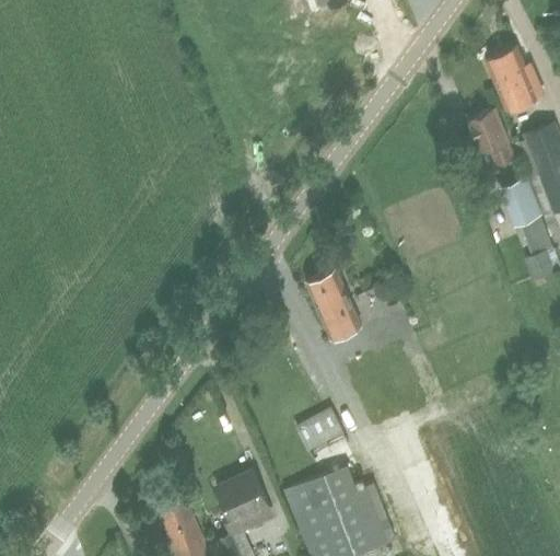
[(517,47),(486,61),(506,111),(544,95),(536,78),(531,64),(525,66),(517,47)]
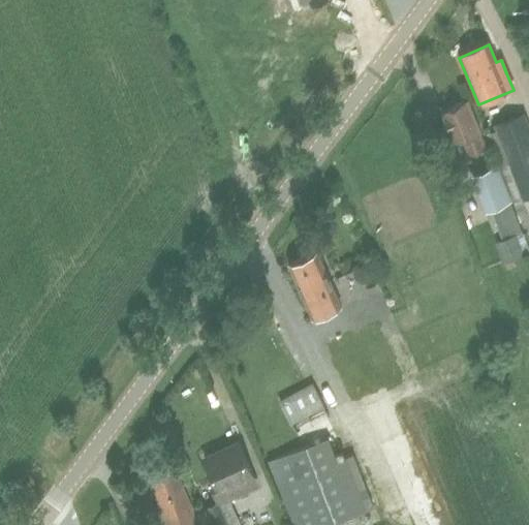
[(467,103),(442,114),(448,130),(446,131),(453,146),(464,142),(470,157),(486,151),(479,135),(480,135),(467,103)]
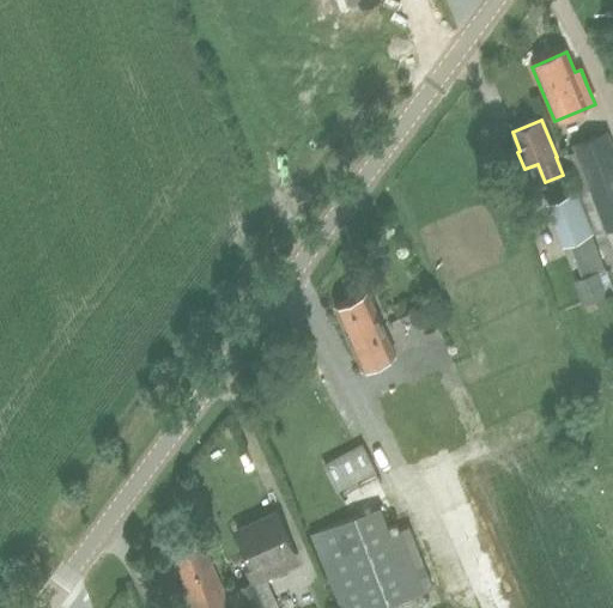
[(612,284),(612,153),(606,138),(575,150),(578,158),(565,163),(582,208),(612,284)]
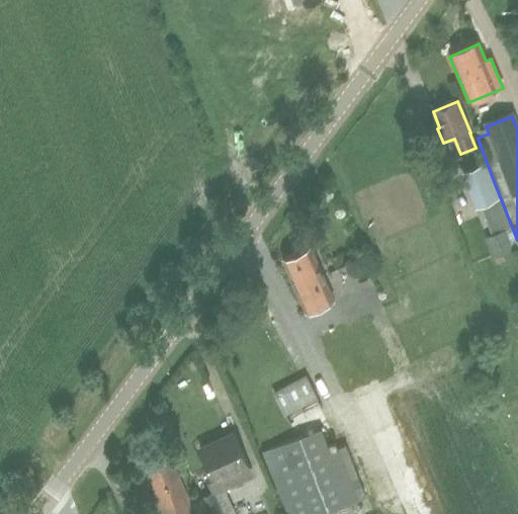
[(461,174),(466,187),(491,178),(486,165),(461,174)]
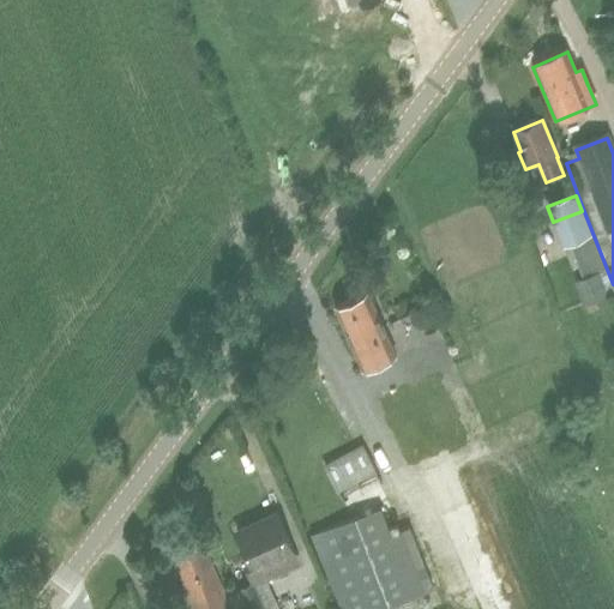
[(518,200),(510,204),(513,213),(522,210),(518,200)]
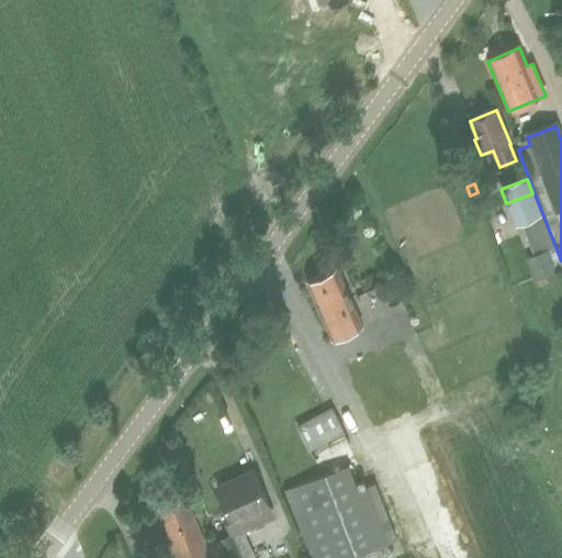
[(524,226),(536,257),(526,260),(535,283),(558,275),(549,253),(555,252),(542,220),(524,226)]
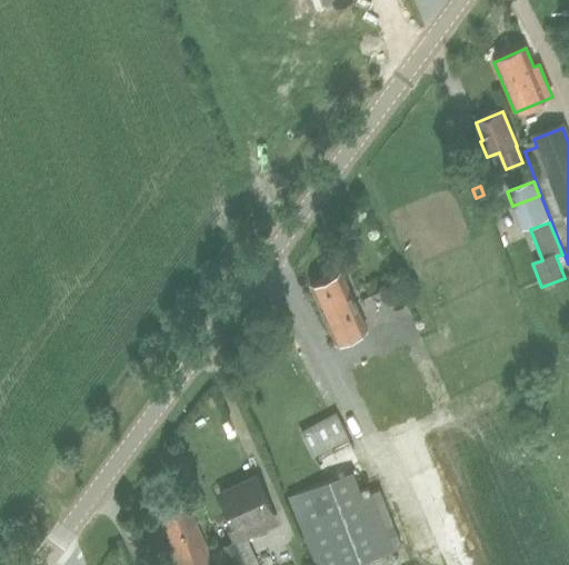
[(367,330),(342,275),(311,288),(336,345),(367,330)]
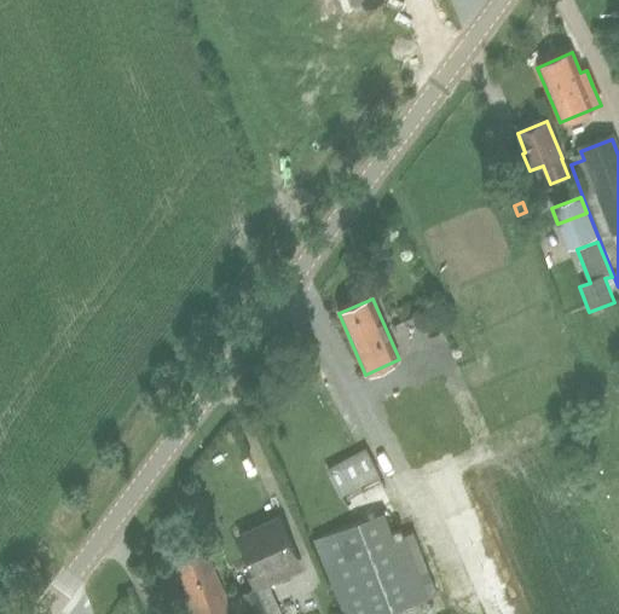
[(387,493),(366,452),(325,473),(347,514),(387,493)]
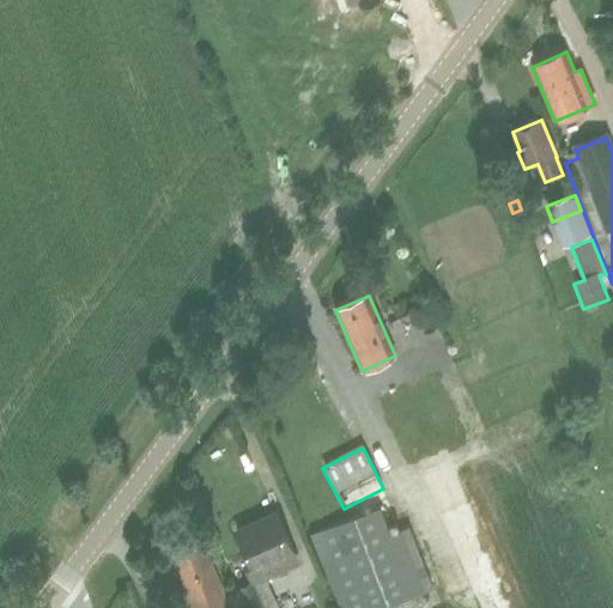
[(410,530),(389,537),(378,511),(310,537),(339,607),(392,607),(434,591),(410,530)]
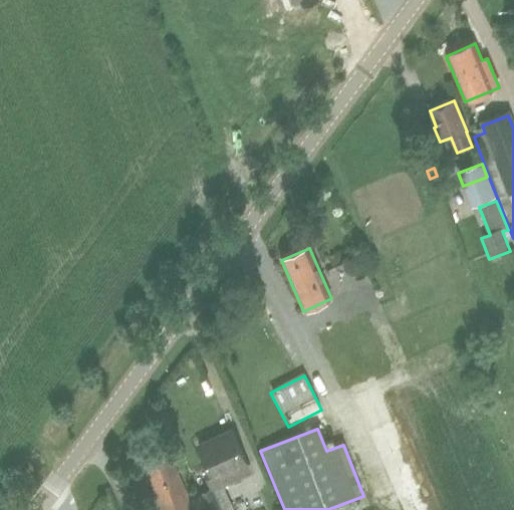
[(233,435),(201,449),(211,472),(213,476),(209,478),(214,490),(222,487),(222,486),(239,478),(234,467),(245,463),(233,435)]
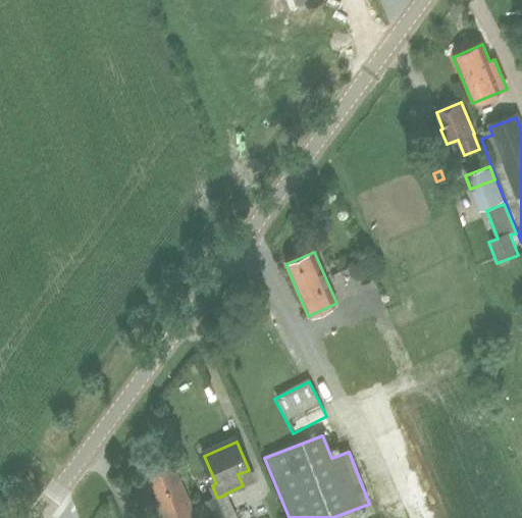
[(195,517),(174,466),(148,477),(164,517),(195,517)]
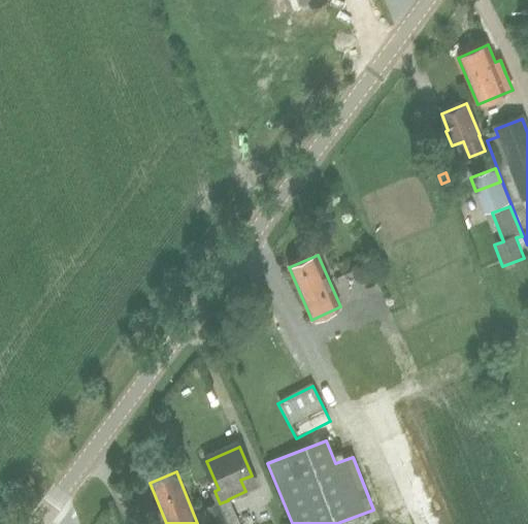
[(224,523),(217,504),(203,511),(208,523),(224,523)]
